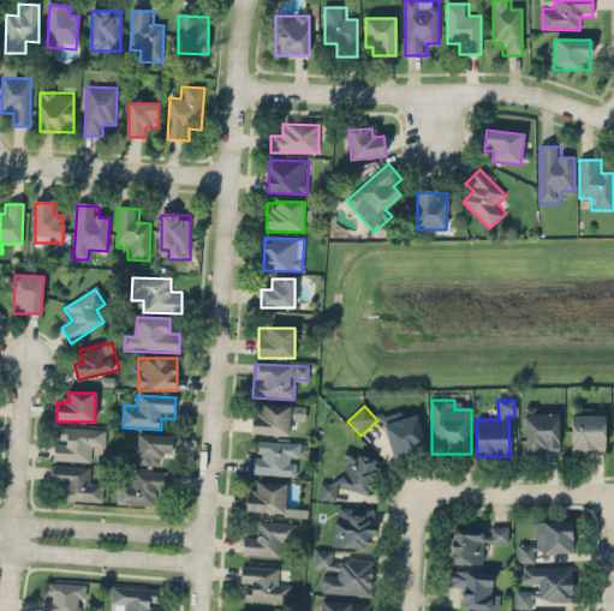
[(304,421),(304,407),(261,407),(261,414),(251,414),(251,435),(291,435),(291,421),(304,421)]
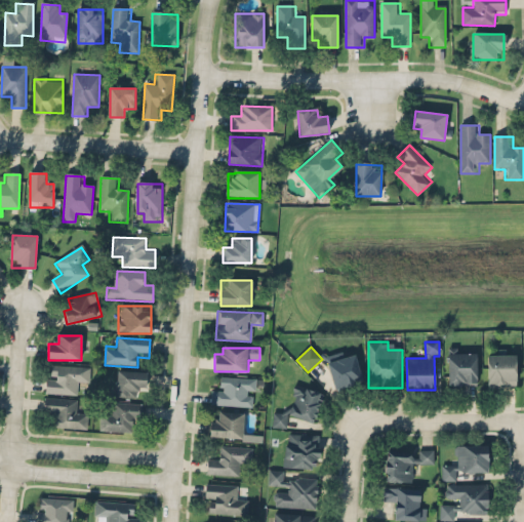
[(477,388),(477,351),(447,351),(447,388),(477,388)]
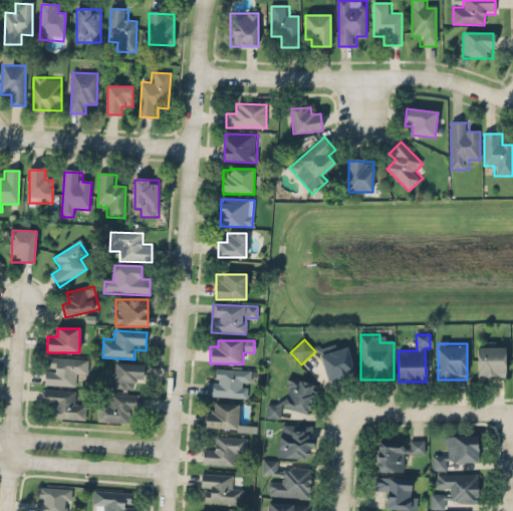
[(504,381),(504,347),(477,347),(477,381),(504,381)]
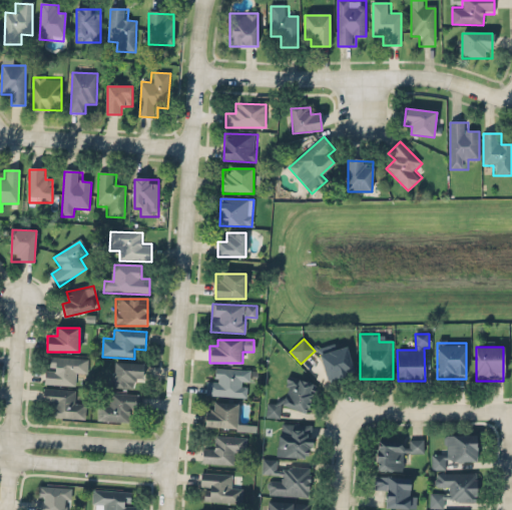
[(324,379),(352,379),(352,350),(324,350),(324,379)]
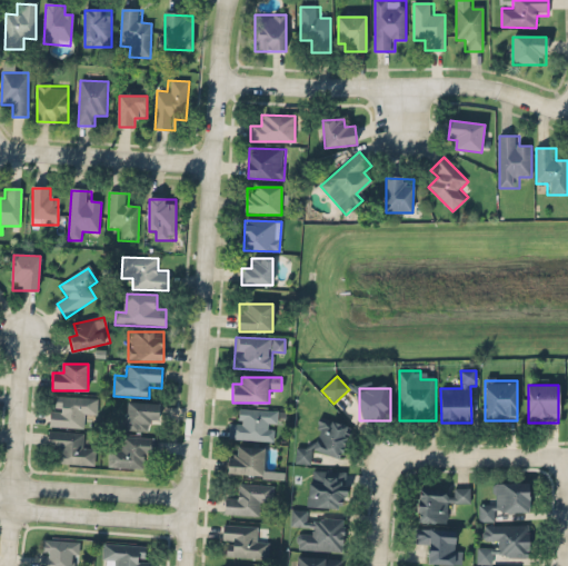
[(86,429),(86,419),(97,419),(97,398),(51,397),(50,428),(86,429)]
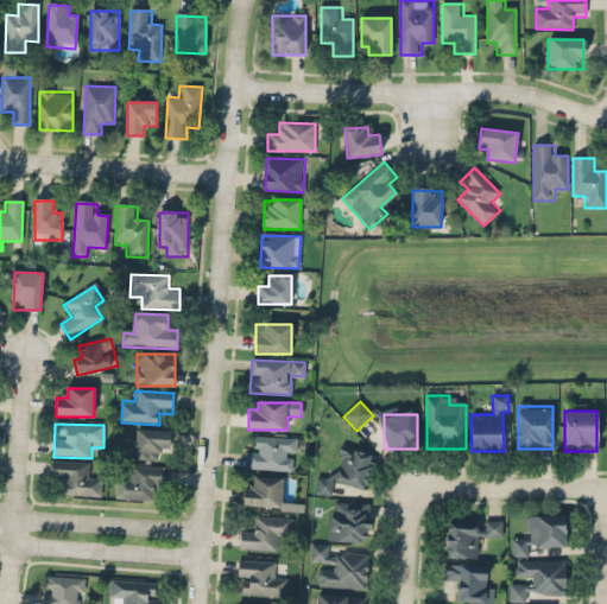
[(170,431),(136,431),(136,459),(158,459),(158,450),(170,450),(170,431)]
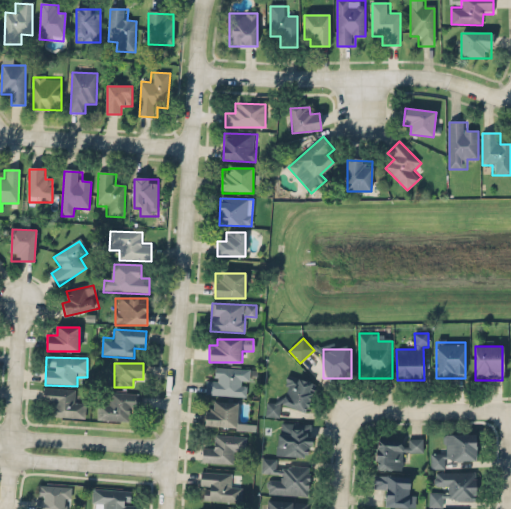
[(249,370),(217,369),(216,378),(207,378),(206,396),(248,398),(249,370)]
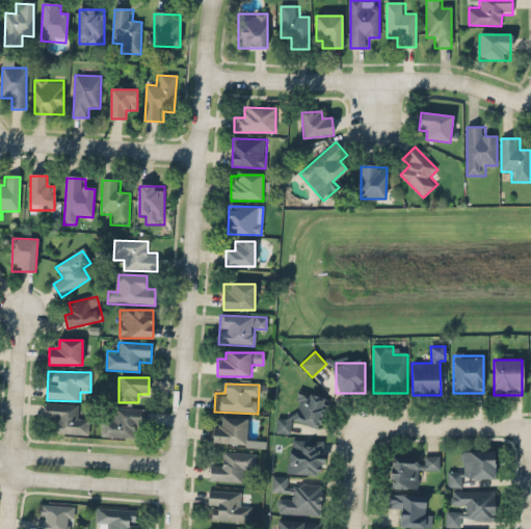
[(318,430),(328,400),(301,391),(291,421),(318,430)]
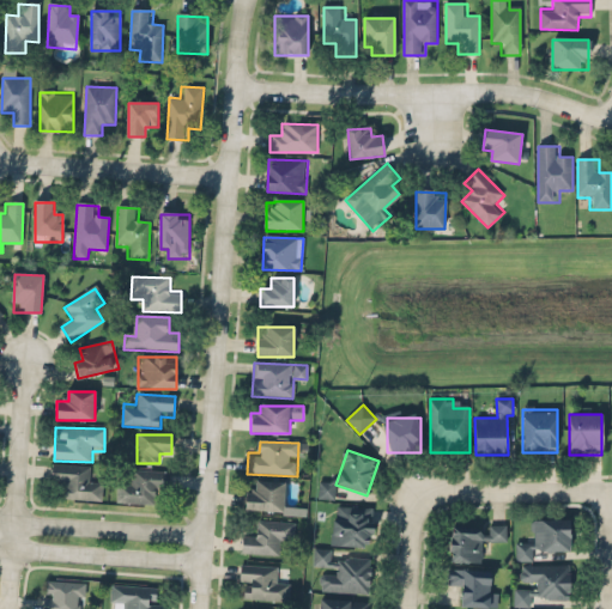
[(102,479),(90,479),(90,467),(53,466),(53,487),(65,488),(65,500),(101,501),(102,479)]
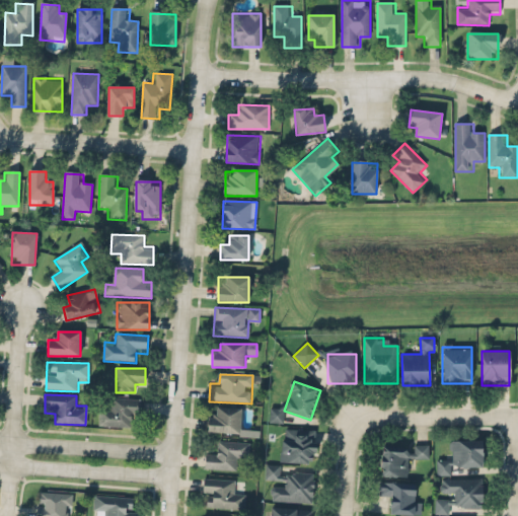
[(111,409),(100,408),(99,427),(133,428),(133,417),(142,417),(143,399),(111,399),(111,409)]
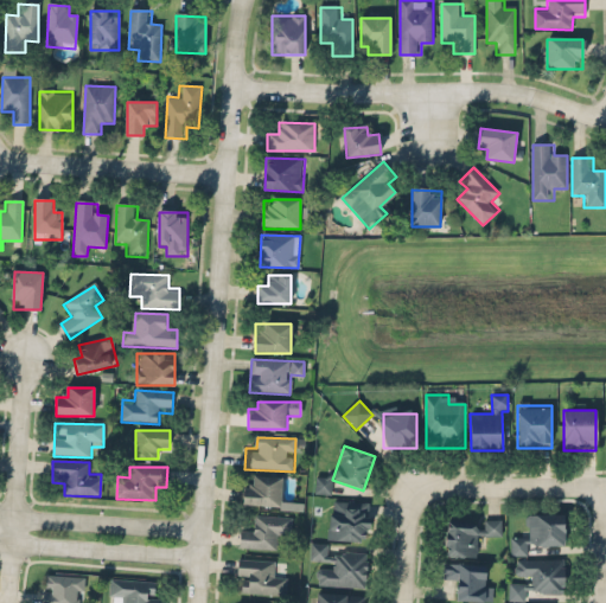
[(244,485),(244,506),(281,506),(281,478),(254,478),(254,485),(244,485)]
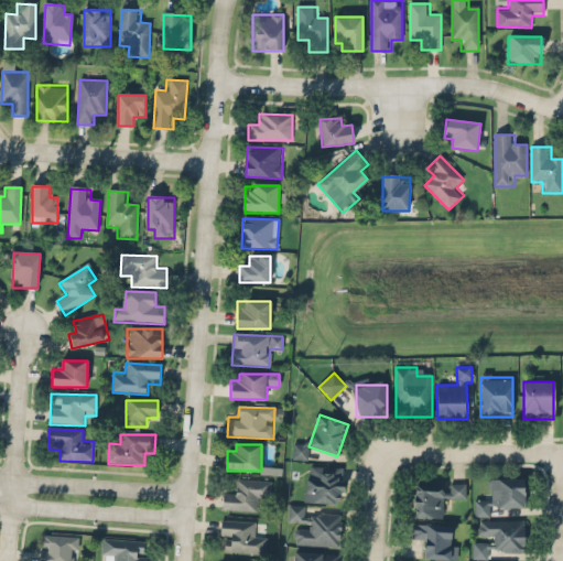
[(293,459),(305,461),(307,448),(295,445),(293,459)]
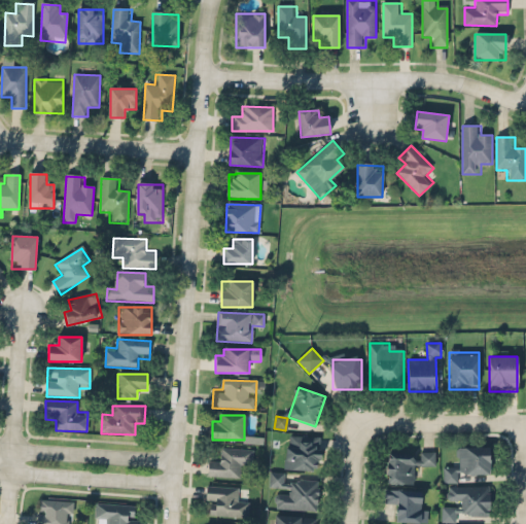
[(319,472),(321,438),(286,437),(285,469),(319,472)]
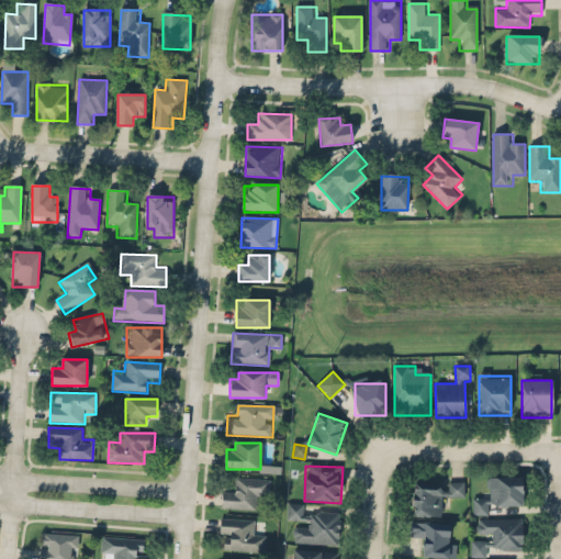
[(523,478),(485,478),(485,500),(473,500),(473,516),(489,516),(489,506),(523,506),(523,478)]
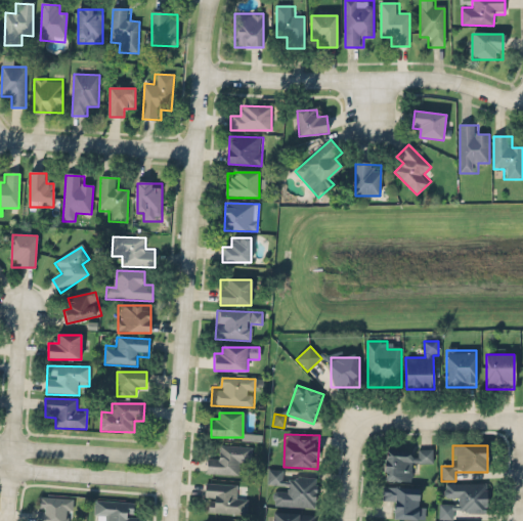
[(207,475),(240,476),(240,466),(251,466),(251,447),(218,446),(218,457),(208,456),(207,475)]
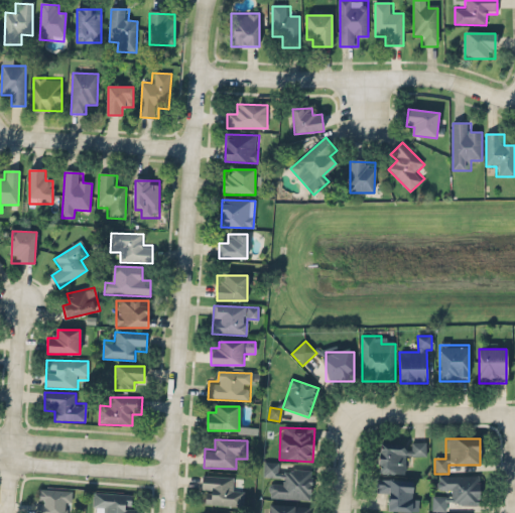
[(409,457),(426,456),(425,443),(408,444),(409,457)]
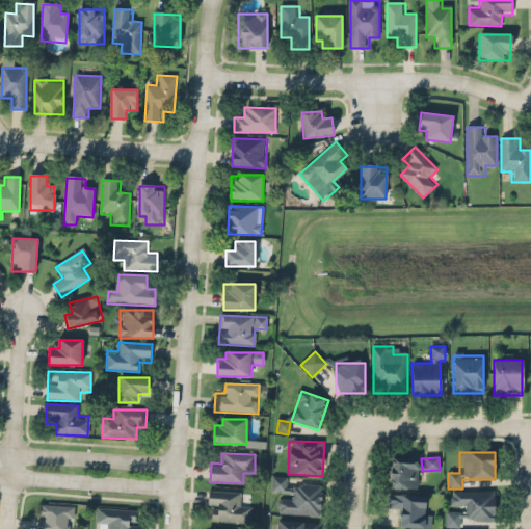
[(418,491),(419,459),(391,458),(391,490),(418,491)]
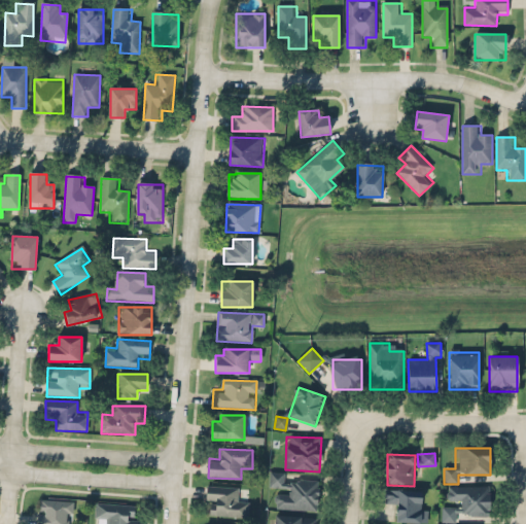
[(277,511),(317,513),(319,483),(285,481),(286,474),(271,474),(270,489),(278,489),(277,511)]
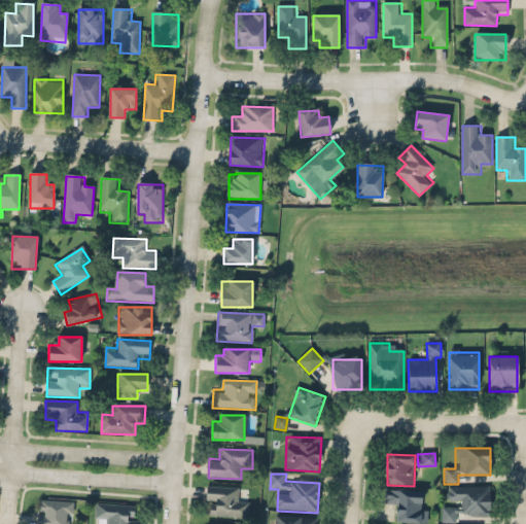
[(248,499),(239,499),(239,488),(207,487),(206,516),(248,517),(248,499)]
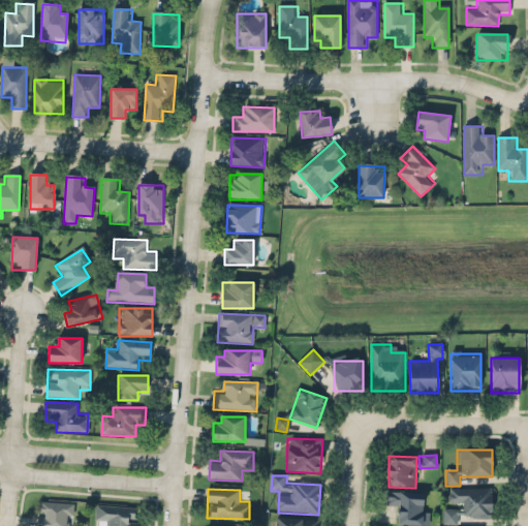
[(492,489),(451,489),(451,508),(443,508),(443,525),(458,525),(458,518),(492,518),(492,489)]
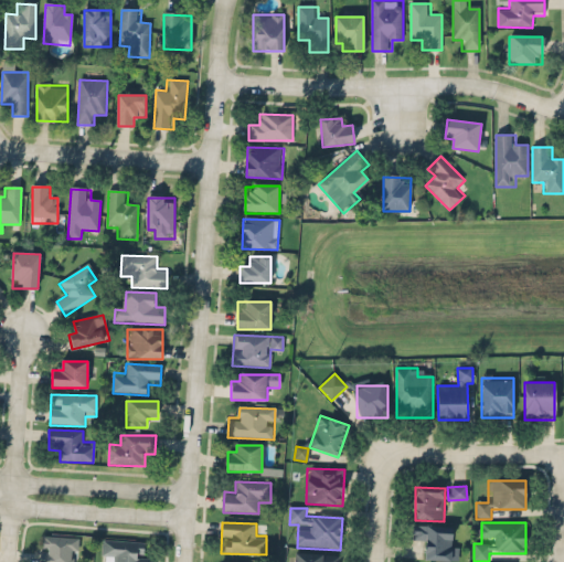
[(458,561),(458,540),(449,540),(449,527),(413,527),(413,538),(424,538),(424,561),(458,561)]
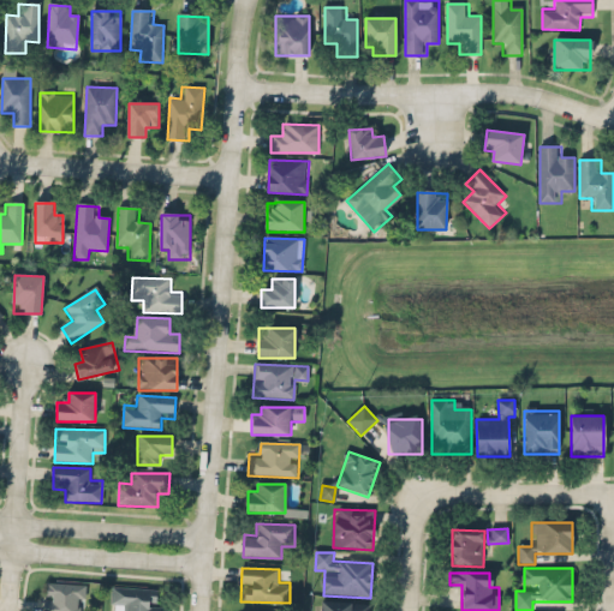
[(84,610),(85,586),(46,585),(45,610),(84,610)]
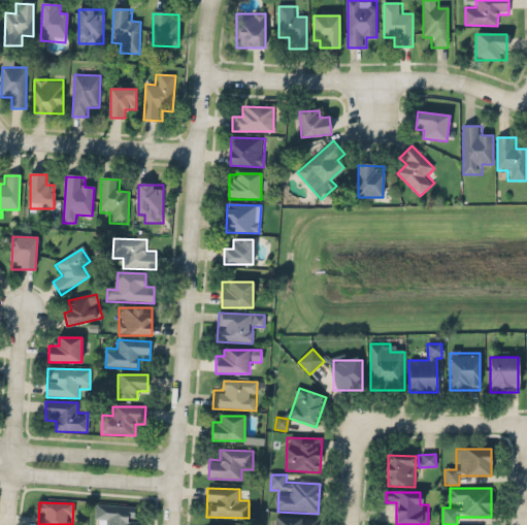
[(137,524),(138,506),(95,506),(95,524),(137,524)]
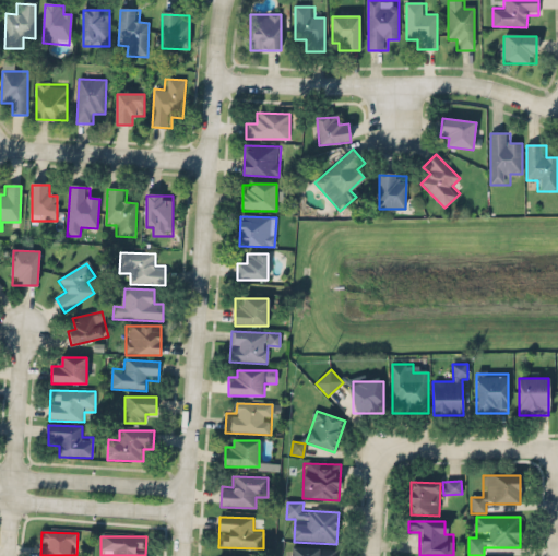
All buildings are outlined.
